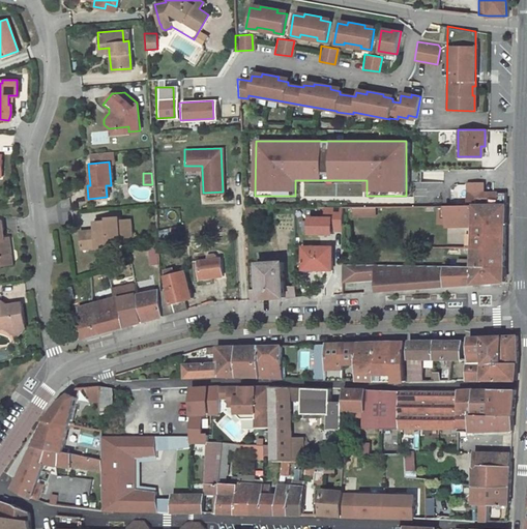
[(504,193),(466,193),(466,205),(473,205),(504,204),(504,193)]
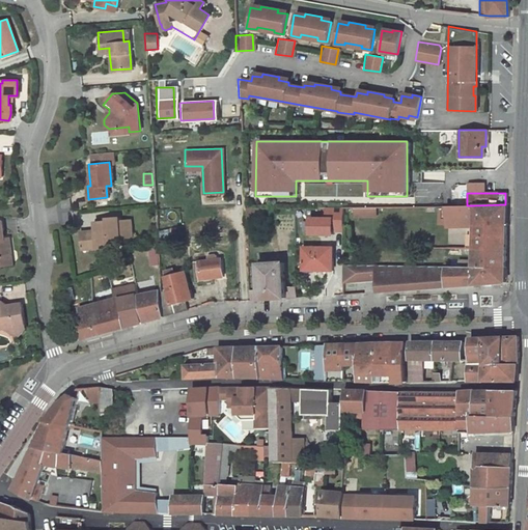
[(505,204),(474,205),(473,225),(505,225),(505,204)]
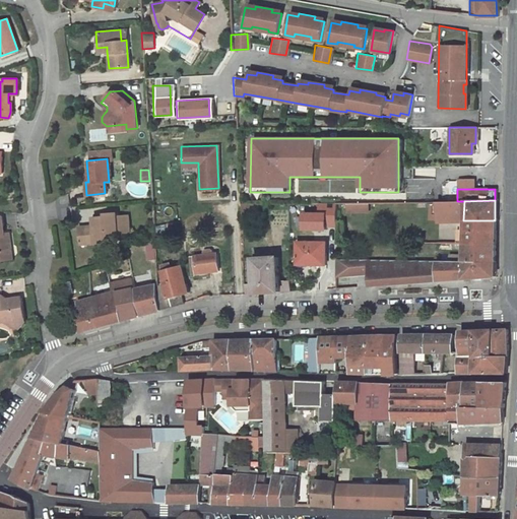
[(437,201),(437,202),(436,221),(455,220),(463,220),(464,201),(457,201),(437,201)]
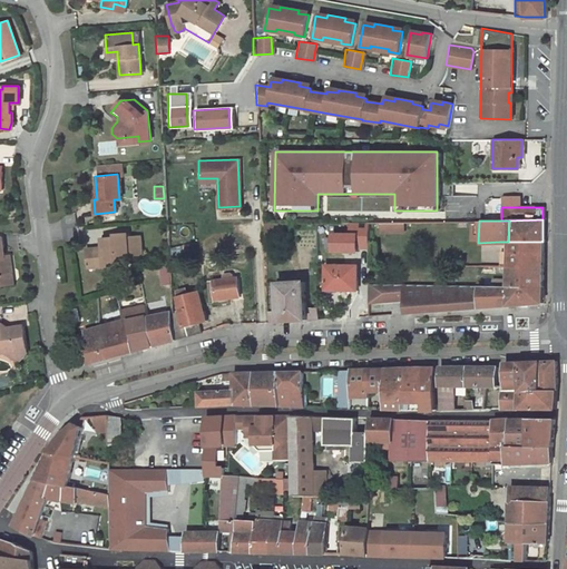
[(271,232),(271,223),(262,223),(263,235),(271,235),(271,232)]
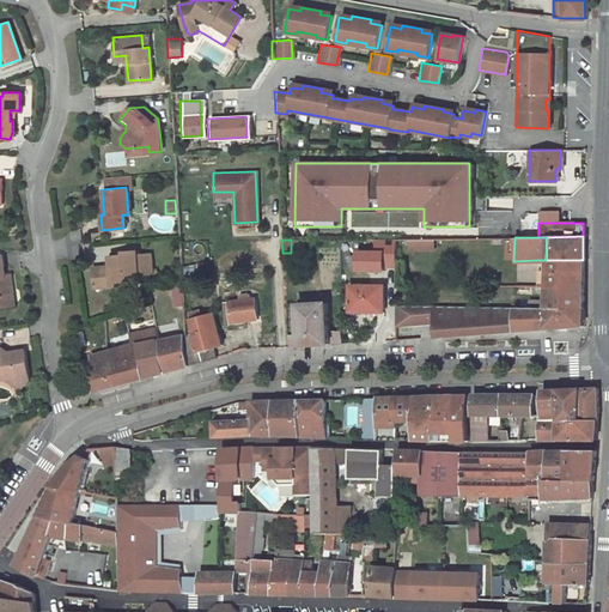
[(151,273),(148,253),(135,254),(135,250),(122,252),(122,254),(108,256),(109,266),(91,267),(93,288),(111,285),(111,288),(126,286),(125,278),(138,277),(138,274),(151,273)]
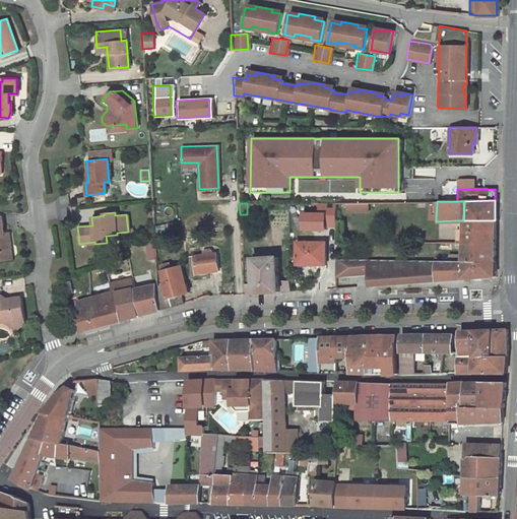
[(495,220),(463,220),(463,229),(454,229),(454,242),(463,243),(494,243),(495,220)]
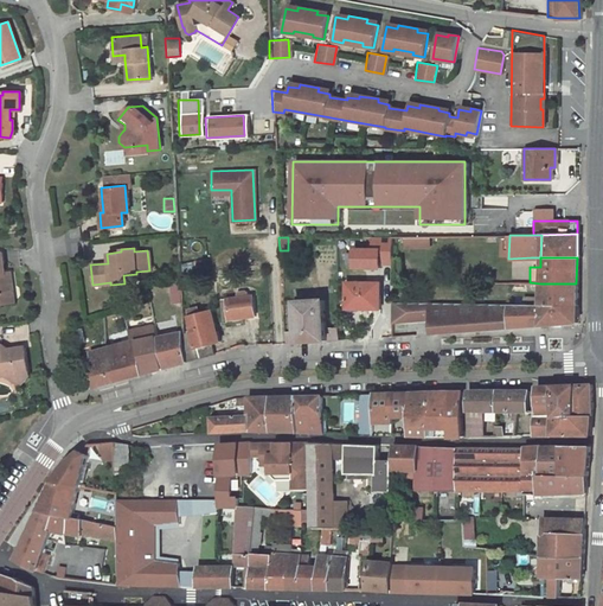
[(10,278),(2,273),(2,272),(0,259),(0,304),(13,301),(10,278)]
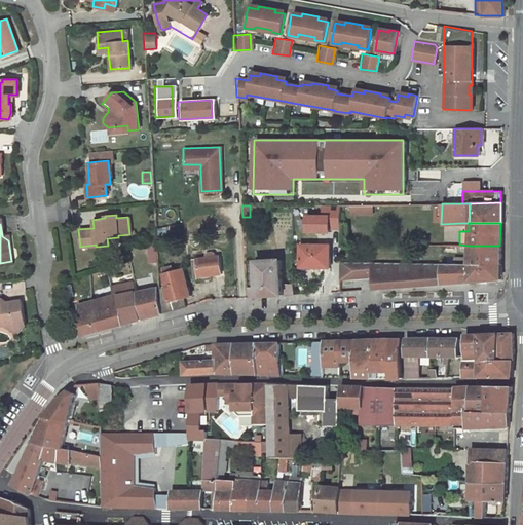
[(178,225),(167,226),(169,234),(179,233),(178,225)]
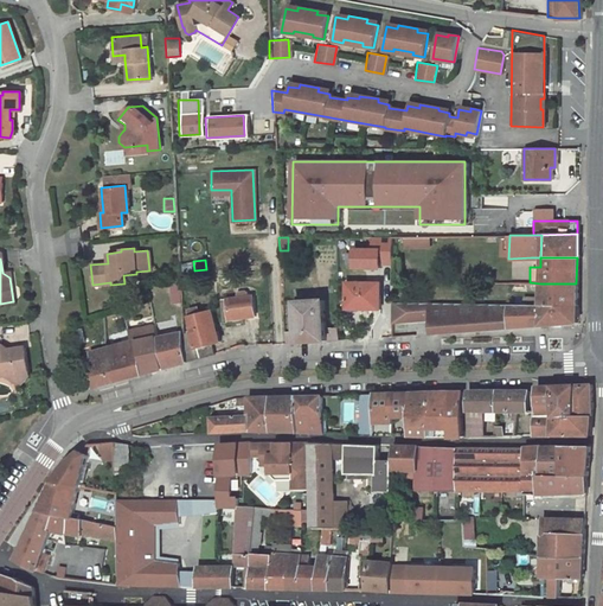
[(378,305),(378,282),(354,282),(346,281),(345,281),(345,307),(355,307),(355,308),(371,308),(371,305),(378,305)]
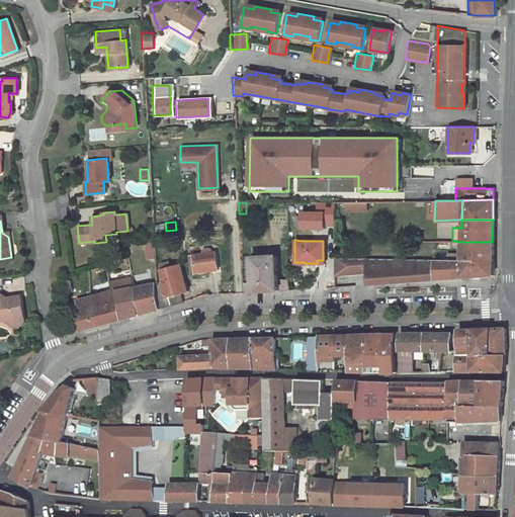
[(492,242),(461,242),(460,254),(460,260),(492,260),(492,242)]
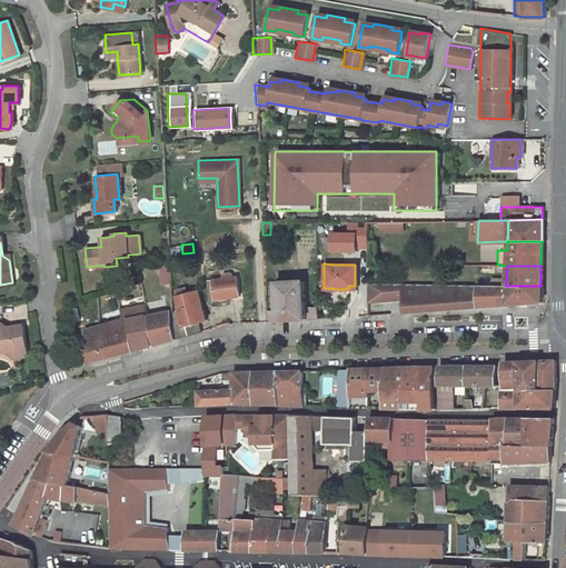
[(238,296),(236,277),(231,277),(231,272),(229,271),(221,272),(220,273),(221,278),(207,280),(208,294),(214,294),(215,299),(238,296)]
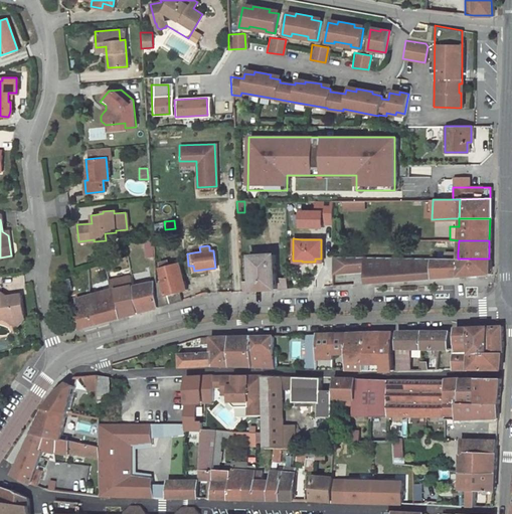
[(275,278),(274,253),(249,255),(250,266),(252,267),(253,279),(251,281),(241,281),(241,291),(276,289),(275,278)]
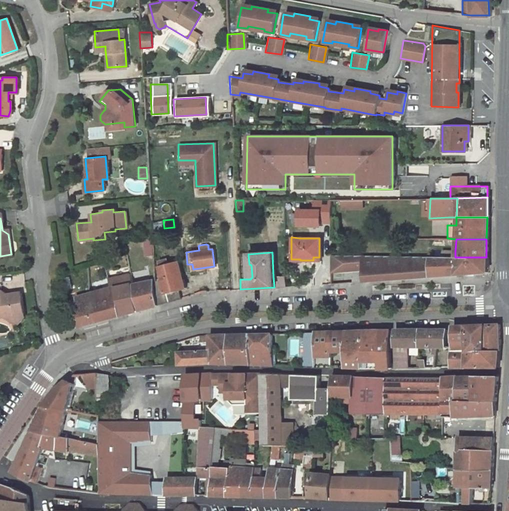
[(361,255),(329,254),(329,272),(362,269),(361,255)]
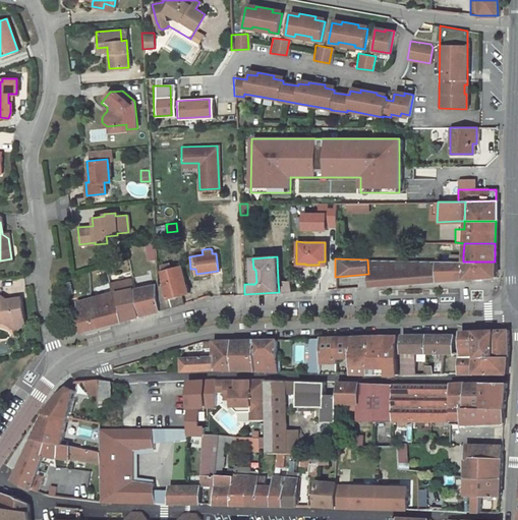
[(449,261),(367,260),(368,274),(369,286),(495,276),(495,262),(463,262),(449,261)]
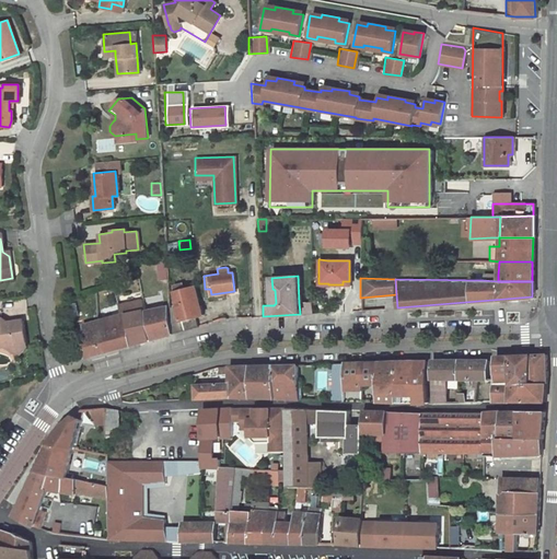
[(201,314),(194,287),(183,289),(175,291),(174,292),(177,305),(175,306),(167,307),(169,322),(170,334),(197,326),(194,316),(201,314)]
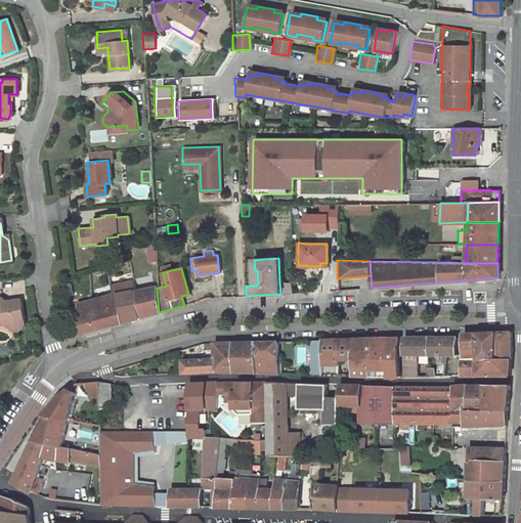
[(291,282),(279,282),(280,294),(291,293),(291,282)]
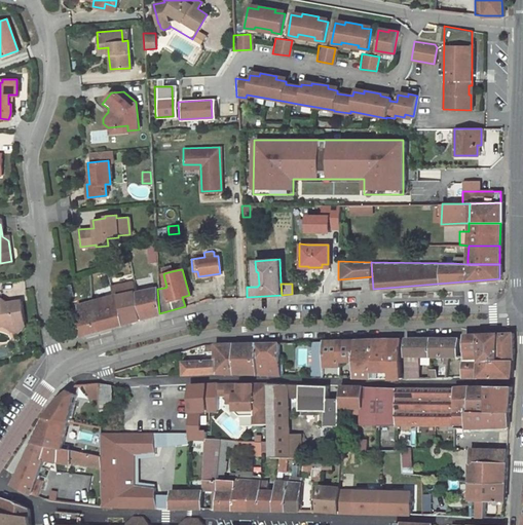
[(157,288),(136,292),(142,317),(159,313),(158,302),(157,289),(157,288)]
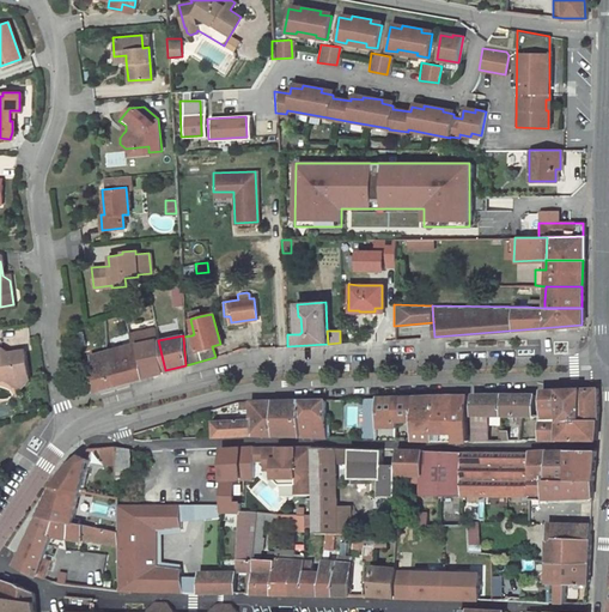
[(90,370),(140,357),(134,344),(89,356),(90,370)]
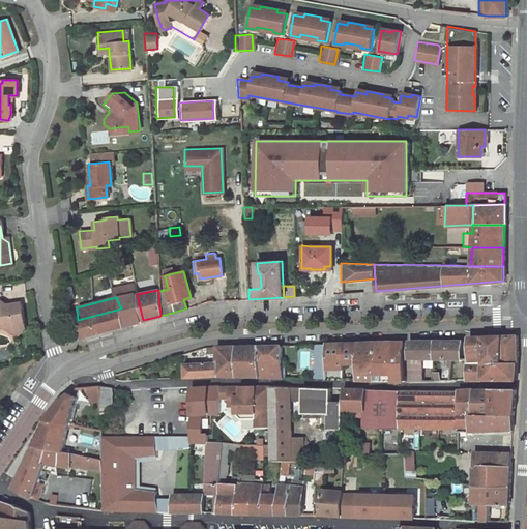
[(24,326),(21,302),(11,303),(9,306),(0,300),(0,327),(3,326),(6,329),(24,326)]
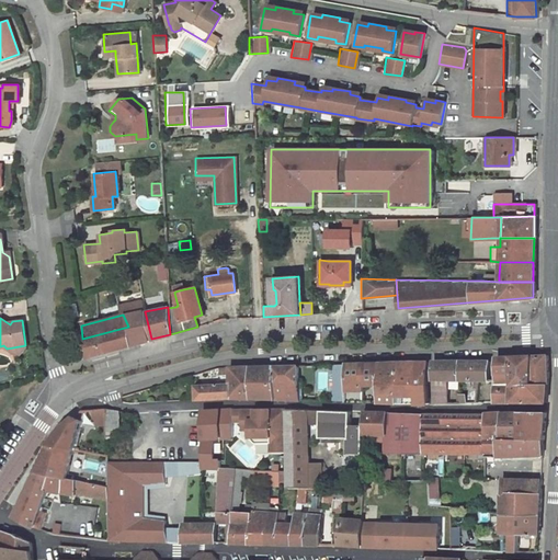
[(128,327),(82,339),(83,349),(79,350),(80,358),(131,345),(128,327)]
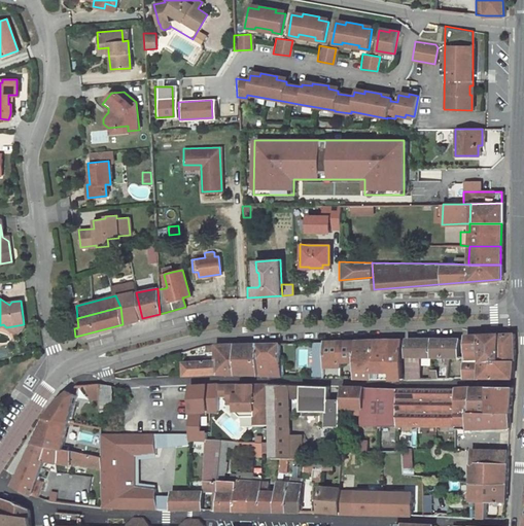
[(15,334),(24,324),(6,327),(15,334)]
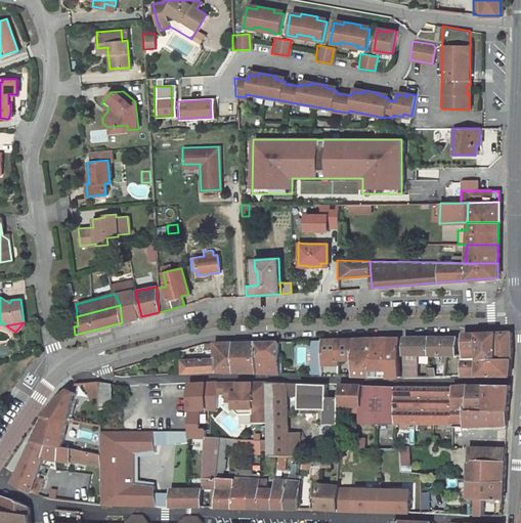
[(510,346),(510,331),(495,332),(495,357),(510,358),(511,346),(510,346)]
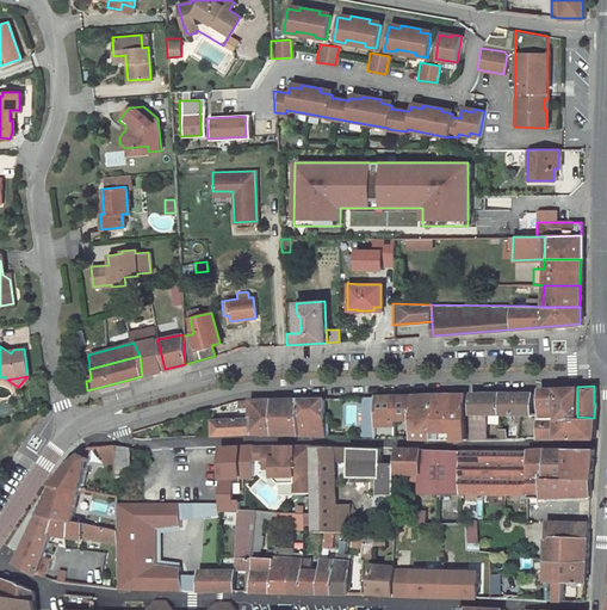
[(577,417),(577,387),(555,388),(557,417),(577,417)]
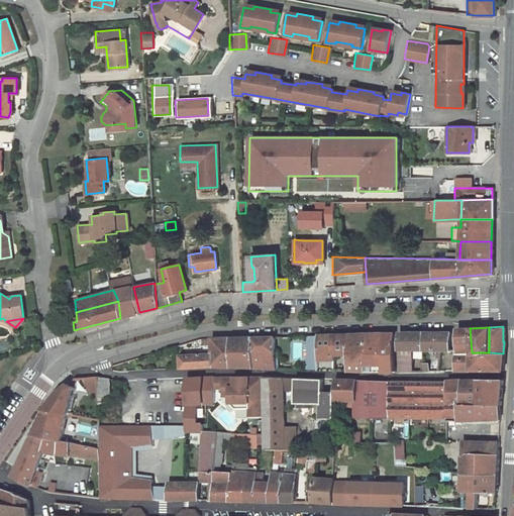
[(472,352),(470,328),(455,328),(455,351),(472,352)]
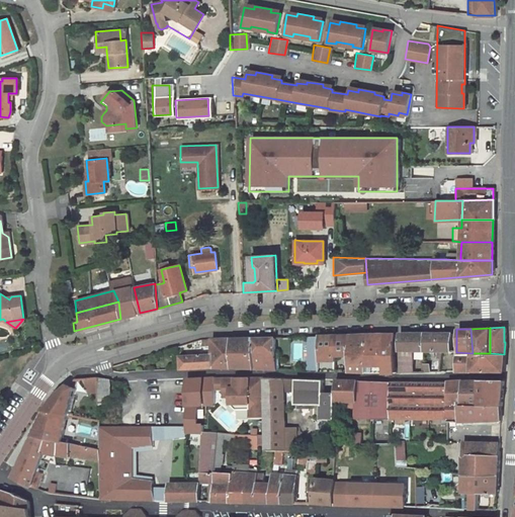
[(393,371),(394,333),(382,334),(382,371),(393,371)]
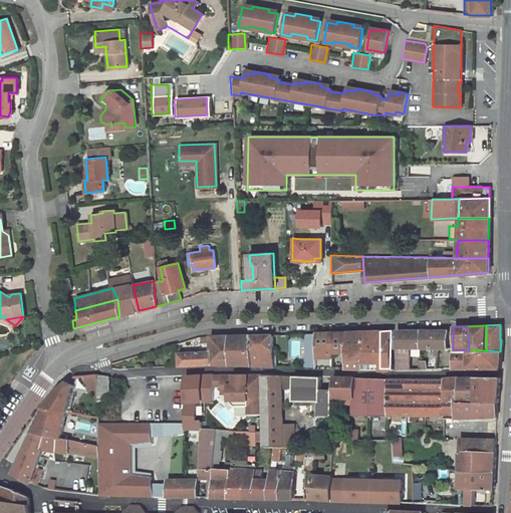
[(420,347),(420,330),(396,330),(395,368),(408,368),(409,347),(420,347)]
